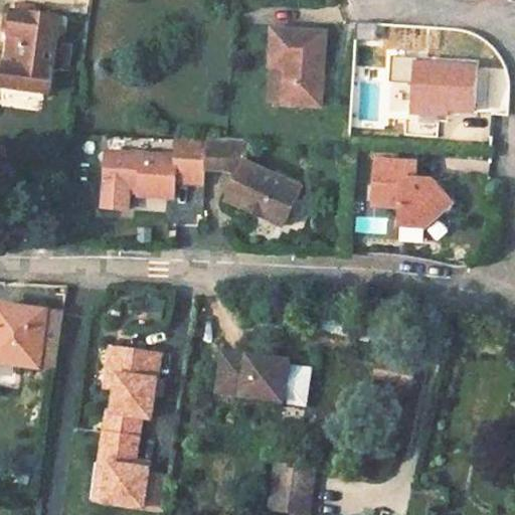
[(23,38),(19,63),(3,61),(0,81),(0,87),(48,94),(58,16),(10,10),(6,36),(23,38)]
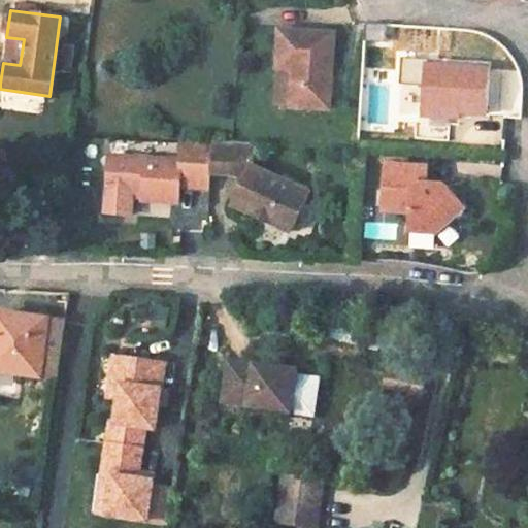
[(274,73),(293,75),(290,116),(327,118),(332,38),(277,36),(274,72),(274,73)]
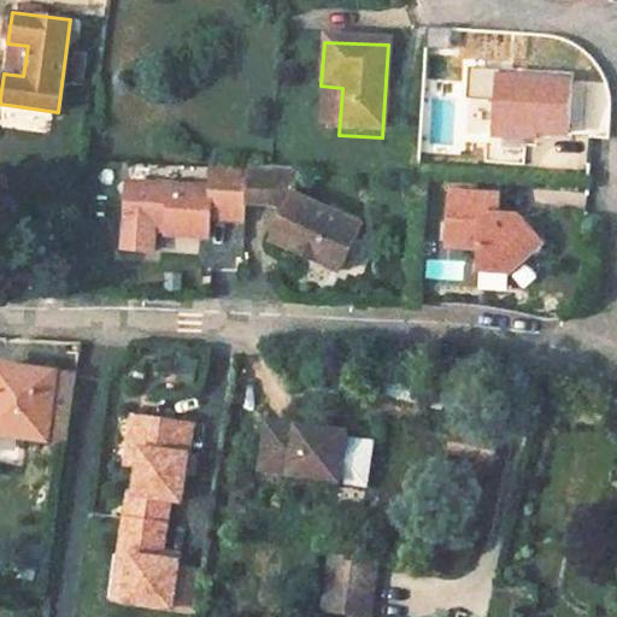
[(7,43),(4,74),(23,76),(28,46),(7,43)]
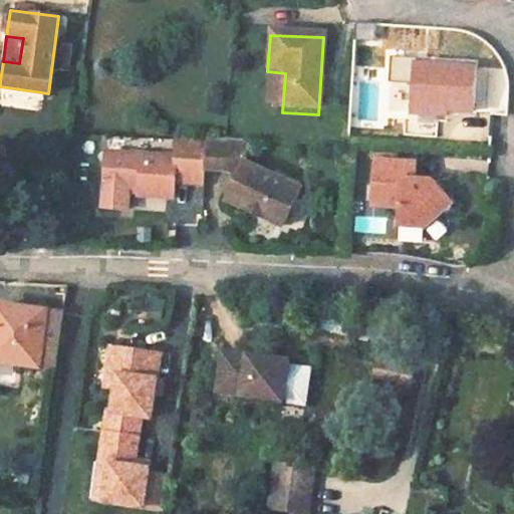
[(285,73),(267,71),(264,110),(282,112),(285,73)]
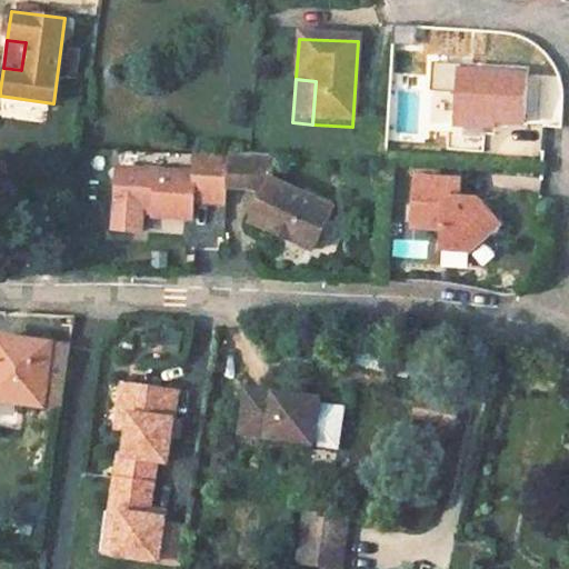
[(469,82),(465,133),(498,136),(498,128),(531,130),(536,88),(469,82)]
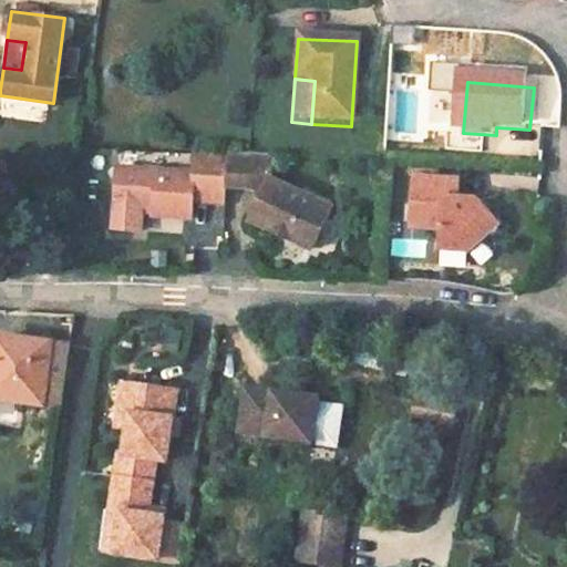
[(219,191),(222,156),(188,154),(187,177),(111,172),(106,234),(134,236),(135,210),(146,212),(146,220),(185,224),(186,206),(218,208),(219,191)]
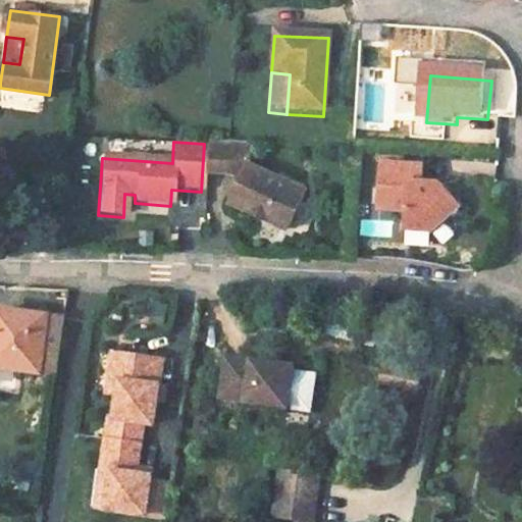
[(221,146),(204,144),(202,175),(221,177),(219,204),(274,238),(297,203),(243,169),(245,144),(221,146)]
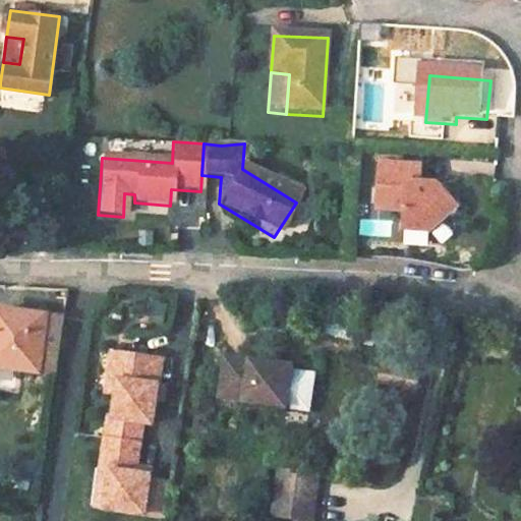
[(371,167),(369,213),(394,214),(393,234),(416,235),(425,225),(423,223),(421,219),(421,201),(409,200),(404,194),(404,185),(409,182),(413,182),(418,168),(371,167)]
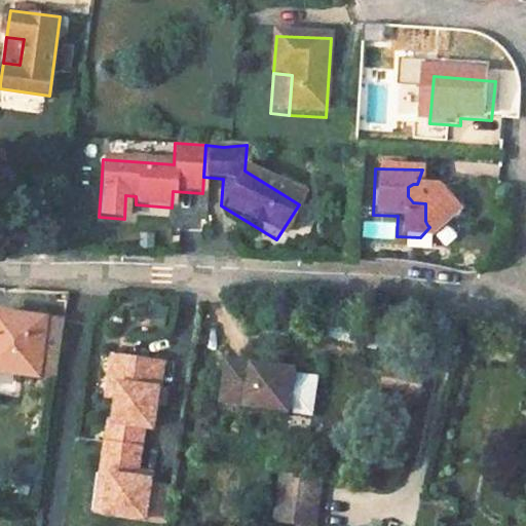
[(365,238),(396,238),(396,221),(365,221),(365,238)]
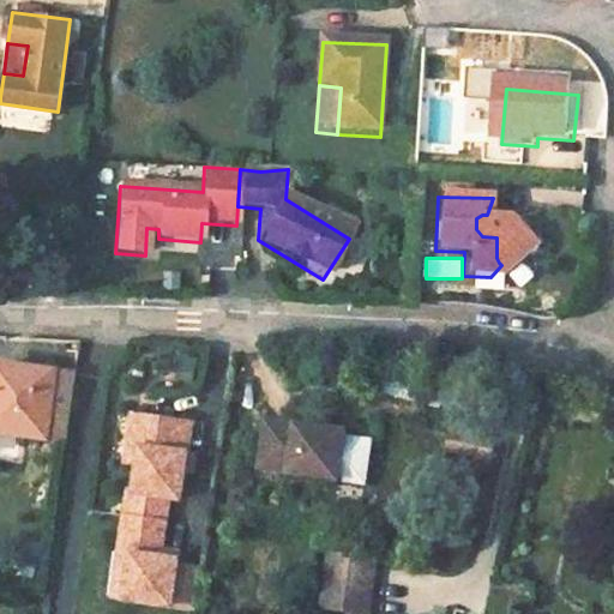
[(50,374),(2,368),(0,391),(0,435),(43,440),(67,444),(76,377),(50,374)]
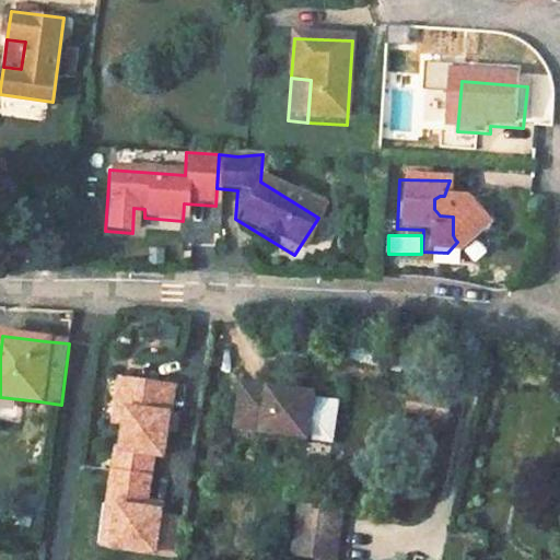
[(139,383),(128,381),(120,428),(131,429),(139,383)]
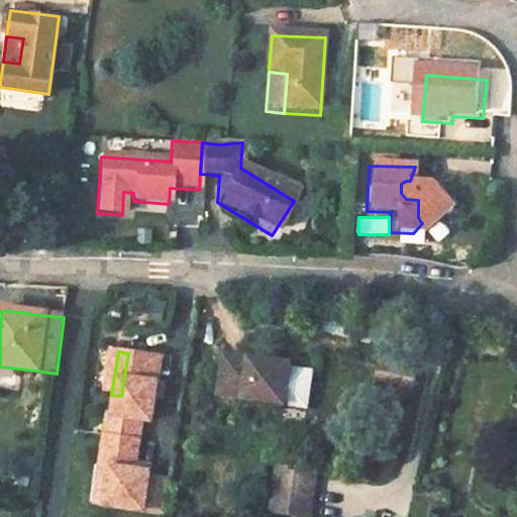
[(167,360),(128,353),(121,396),(118,416),(113,415),(104,469),(114,470),(108,507),(167,516),(172,483),(152,480),(152,476),(151,475),(137,473),(139,461),(146,422),(157,423),(161,398),(163,387),(167,360)]
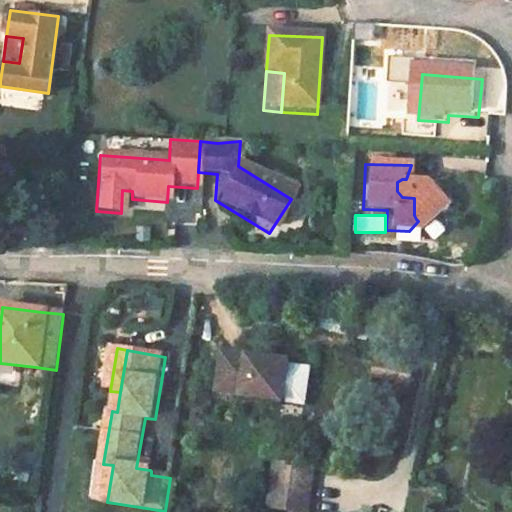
[(279,366),(226,356),(219,395),(305,409),(311,376),(289,372),(278,370),(279,366)]
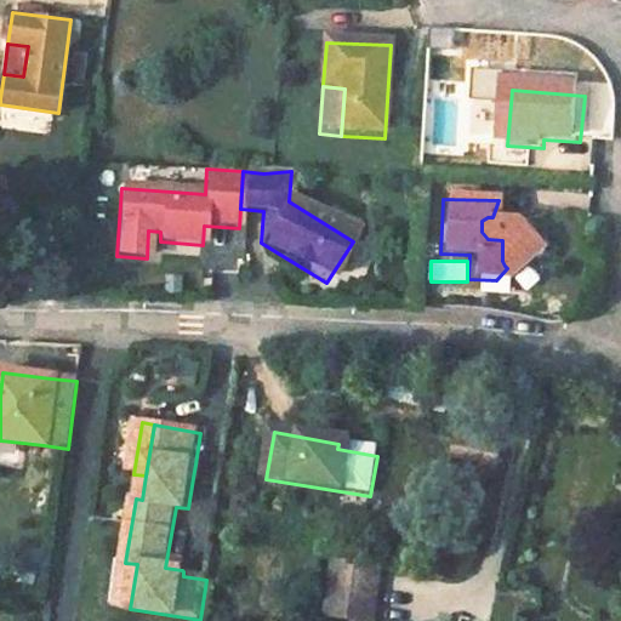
[(502,444),(473,437),(469,450),(499,457),(502,444)]
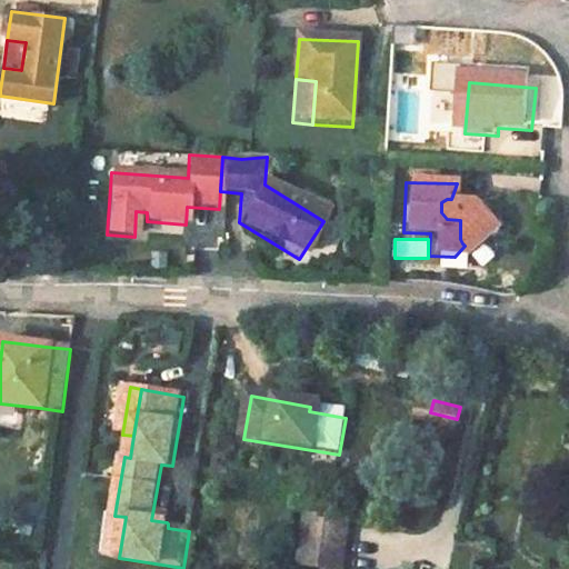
[(457,419),(430,412),(428,423),(455,430),(457,419)]
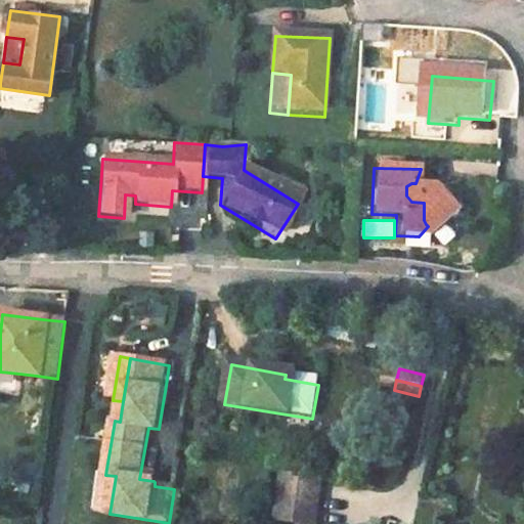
[(171,393),(165,392),(163,403),(169,405),(171,393)]
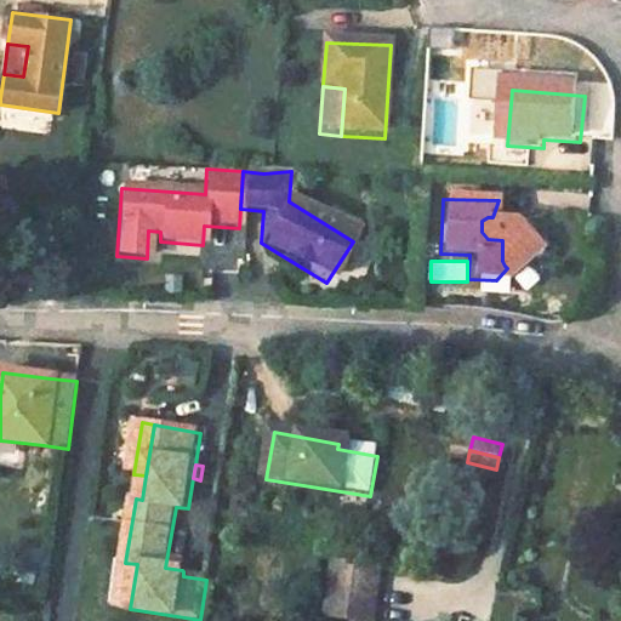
[(184,557),(167,554),(165,568),(182,570),(184,557)]
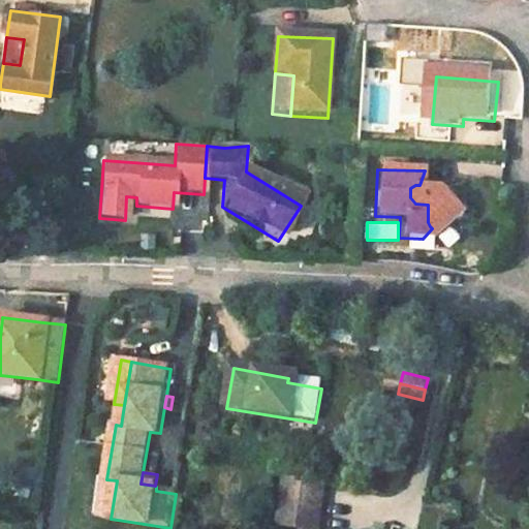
[(111,519),(117,480),(106,479),(100,517),(111,519)]
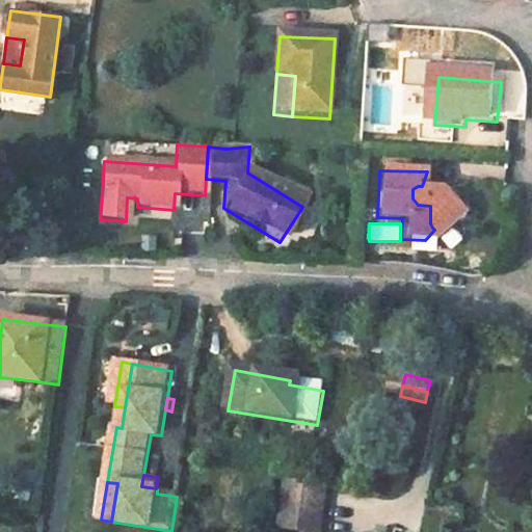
[(325,489),(280,482),(274,531),(280,531),(319,531),(323,507),(325,489)]
